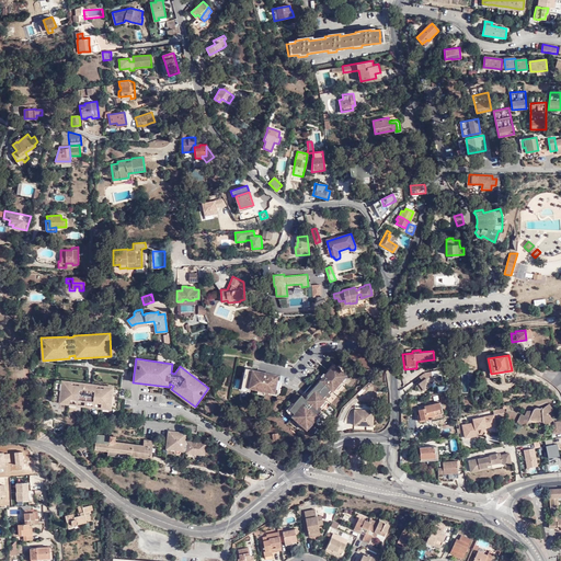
[(289,409),(307,424),(317,412),(321,407),(319,404),(324,399),(323,397),(325,395),(328,391),(330,389),(332,390),(335,387),(341,381),(346,375),(334,364),(322,377),(319,374),(317,376),(319,379),(320,380),(307,395),(308,396),(306,398),(301,395),(294,403),(289,409)]
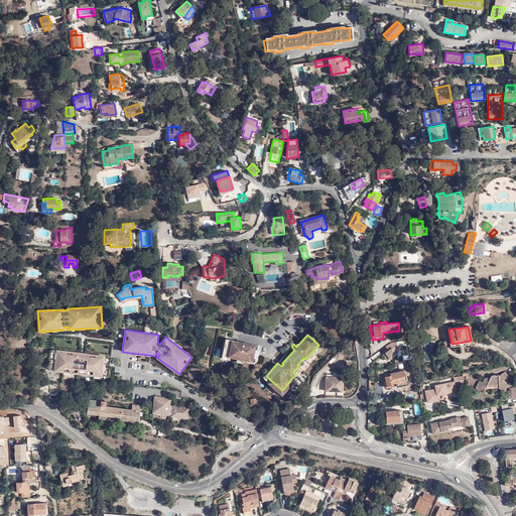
[(257,346),(226,339),(222,359),(230,360),(231,357),(238,359),(244,360),(253,362),(257,346)]
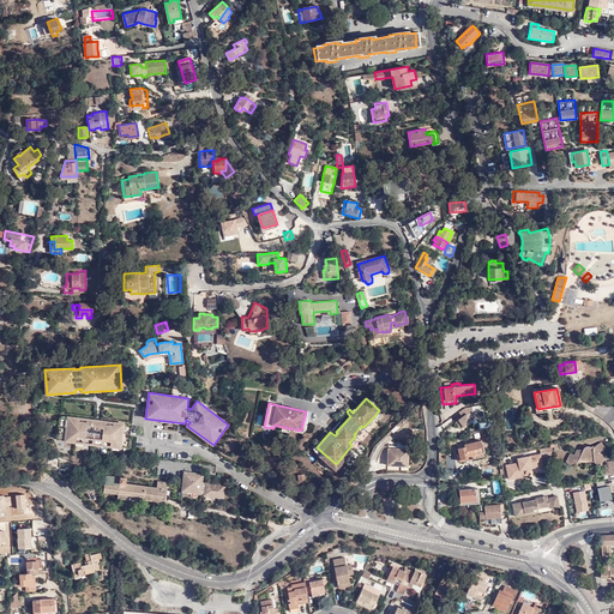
[(482,403),(458,408),(461,416),(455,417),(456,425),(477,421),(476,417),(485,416),(482,403)]
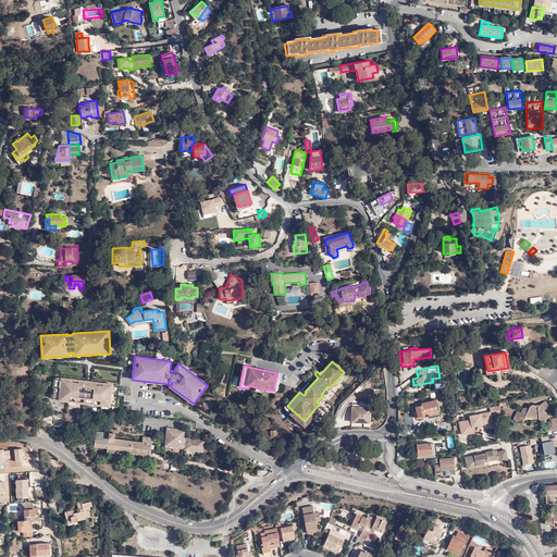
[(111,407),(113,384),(61,378),(54,376),(52,398),(59,399),(59,400),(111,407)]
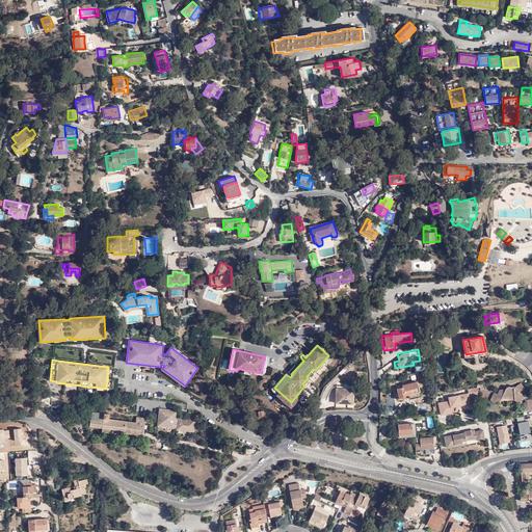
[(195,390),(207,387),(205,378),(193,380),(195,390)]
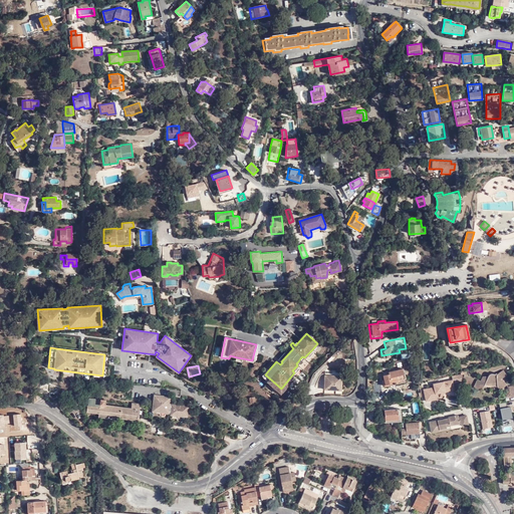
[(402,367),(381,372),(383,378),(381,379),(383,386),(387,384),(387,383),(391,382),(391,381),(405,378),(402,367)]
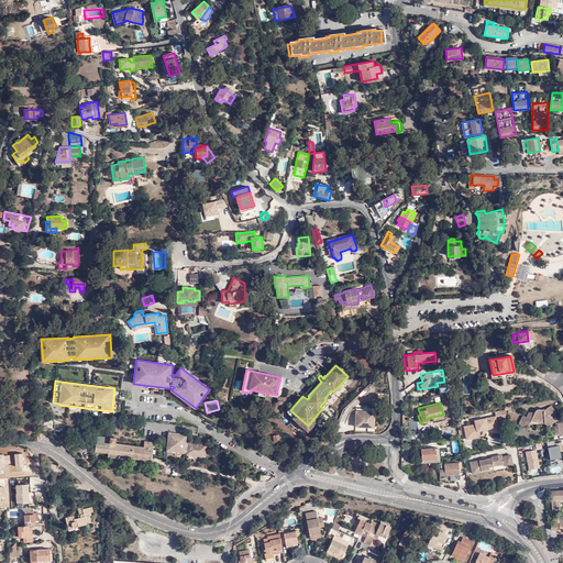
[(290,410),(295,405),(294,404),(287,411),(293,417),(293,418),(308,432),(321,417),(318,414),(308,426),(290,410)]
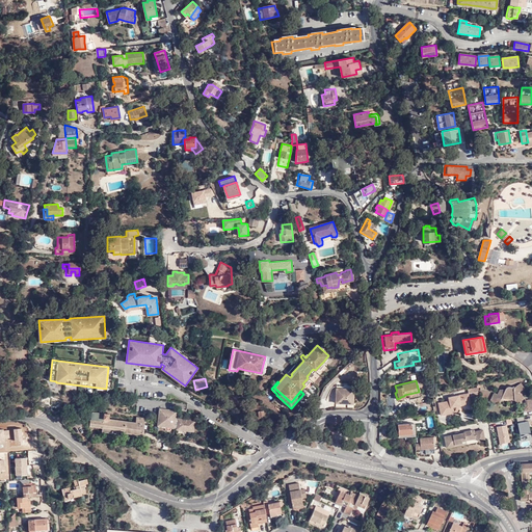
[(516,391),(519,389),(523,387),(519,381),(512,386),(511,384),(510,386),(509,384),(507,384),(505,386),(503,389),(501,388),(498,388),(496,392),(495,392),(493,392),(488,399),(495,402),(498,401),(500,396),(501,395),(512,394),(513,396),(513,398),(513,399),(515,400),(517,400),(523,396),(521,393),(517,393),(516,391)]
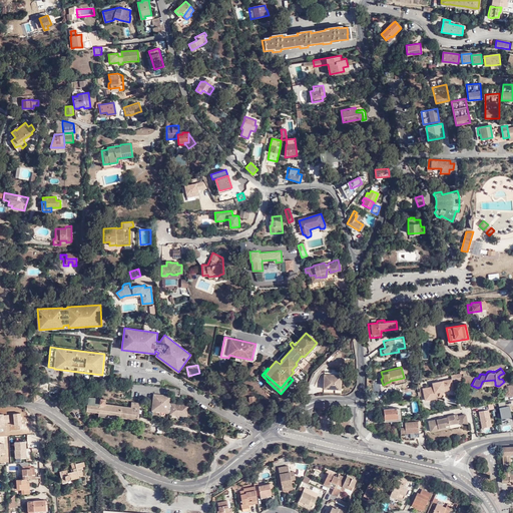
[(451,378),(434,382),(435,386),(432,386),(422,388),(425,400),(437,397),(437,396),(436,391),(438,391),(439,389),(442,392),(444,390),(449,389),(448,387),(452,386),(452,382),(461,380),(460,373),(450,375),(451,378)]
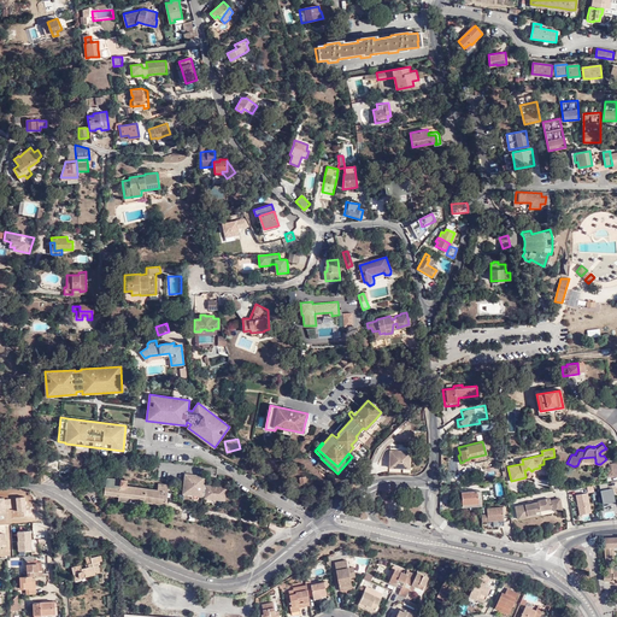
[(411,451),(389,450),(389,466),(410,468),(411,451)]
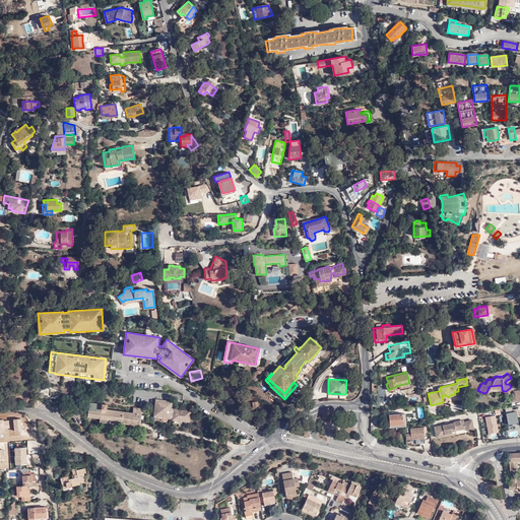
[(174,401),(155,399),(153,416),(172,418),(172,417),(173,417),(173,419),(190,421),(191,411),(173,408),(174,401)]
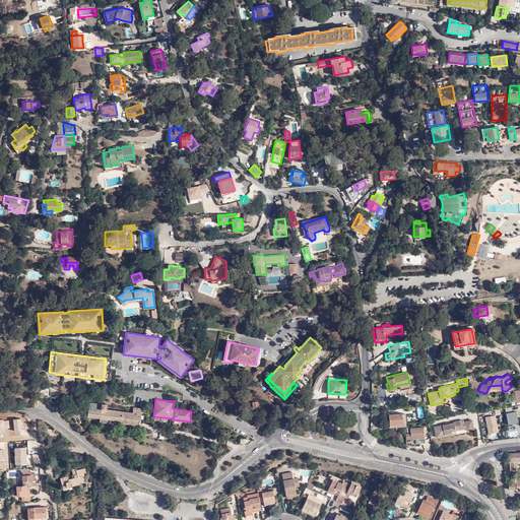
[(107,404),(89,402),(87,416),(100,417),(100,421),(121,425),(121,421),(139,424),(141,408),(133,407),(132,412),(106,409),(107,404)]
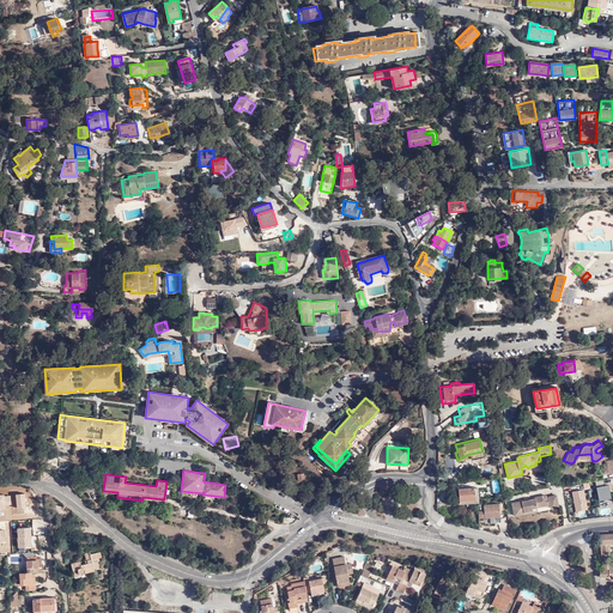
[(599,498),(611,497),(610,481),(605,483),(604,478),(596,479),(599,498)]
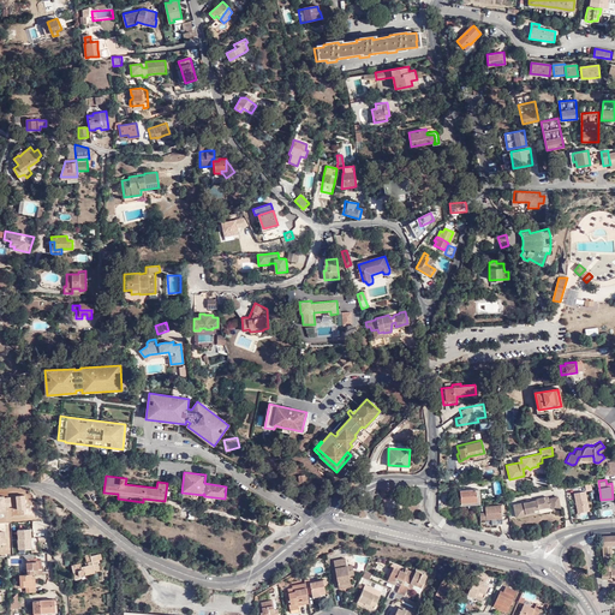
[(476,489),(460,490),(461,502),(476,502),(476,489)]
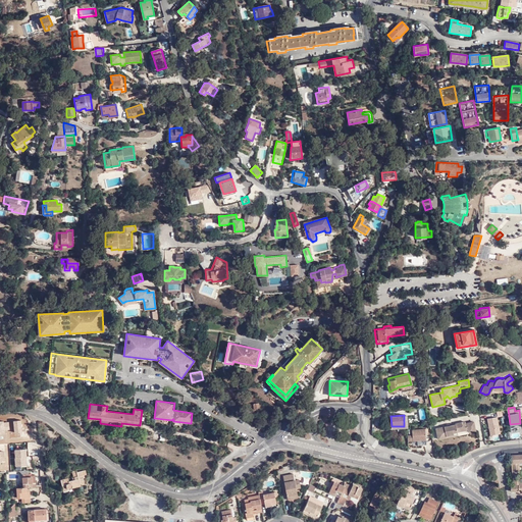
[(498,415),(487,416),(489,434),(501,433),(498,415)]
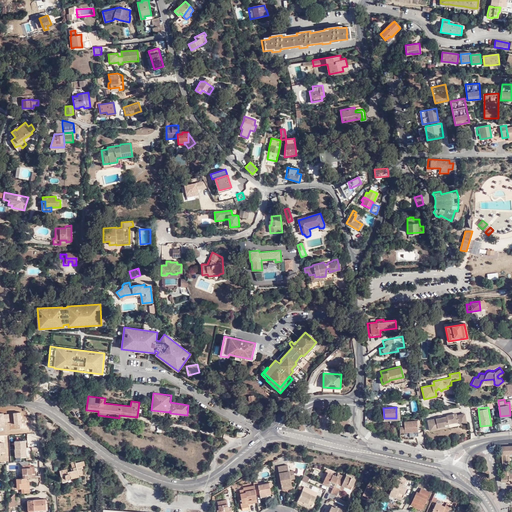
[(441,417),(437,418),(427,420),(429,430),(438,428),(438,427),(448,425),(448,423),(453,422),(453,420),(456,419),(458,419),(459,424),(466,422),(464,413),(456,415),(455,413),(446,415),(447,416),(441,417)]
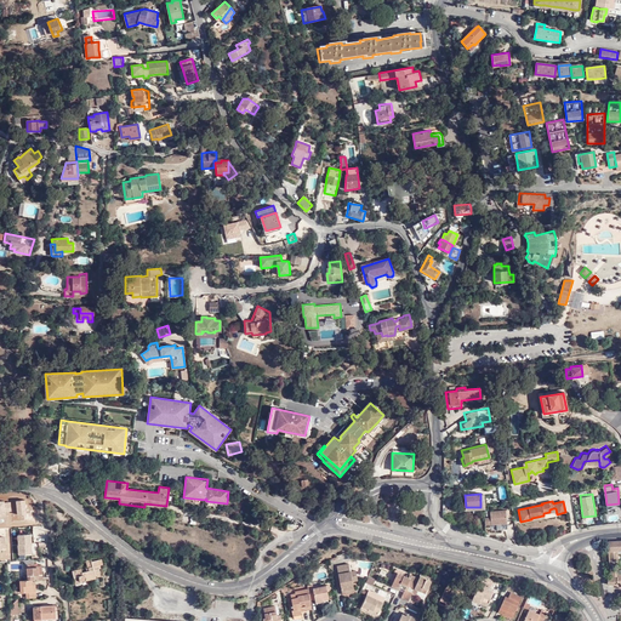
[(490,518),(484,518),(484,525),(491,524),(507,523),(506,517),(506,511),(506,510),(490,512),(490,518)]
